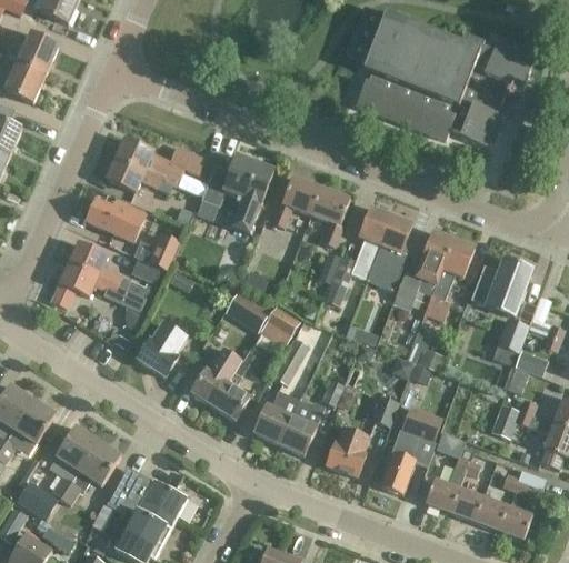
[(5,0),(1,7),(26,18),(30,6),(17,0),(5,0)]
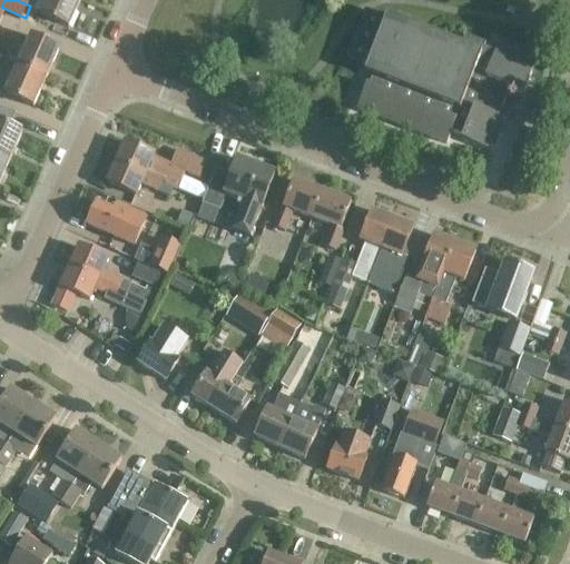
[(43,0),(39,11),(68,25),(79,0),(43,0)]
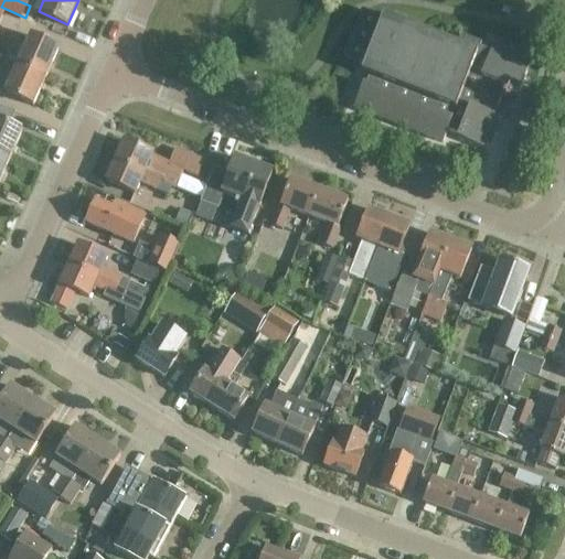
[(0,7),(0,24),(19,33),(24,18),(0,7)]
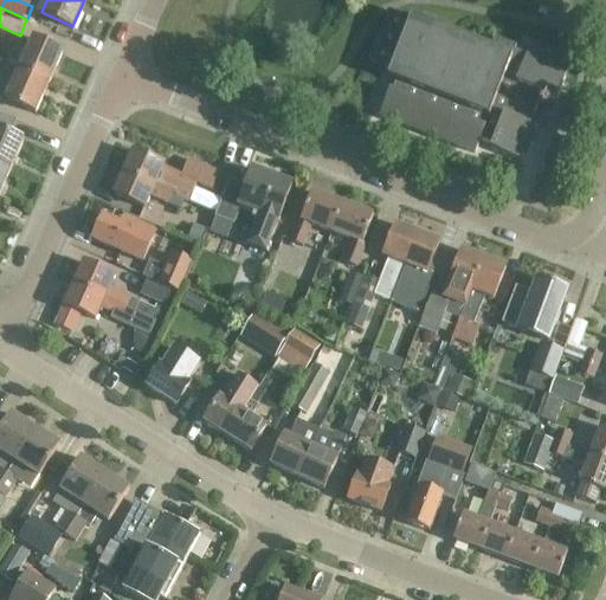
[(410,15),(388,7),(368,58),(385,64),(391,65),(387,75),(397,78),(392,88),(389,86),(380,111),(475,149),(481,136),(492,140),(490,146),(523,157),(537,122),(529,120),(541,90),(556,96),(573,55),(532,39),(527,51),(515,47),(516,43),(495,34),(490,44),(411,13),(410,15)]
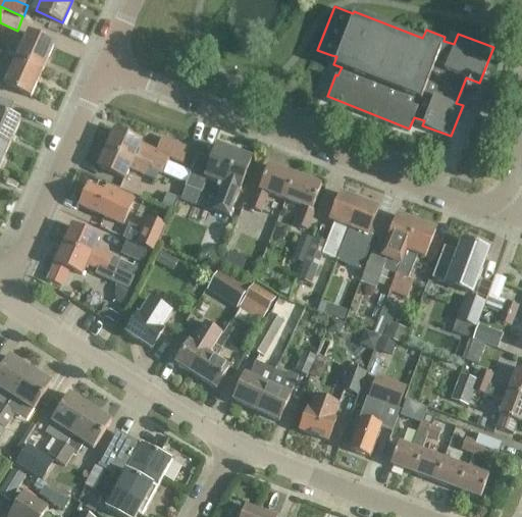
[(28,29),(16,54),(43,66),(54,41),(28,29)]
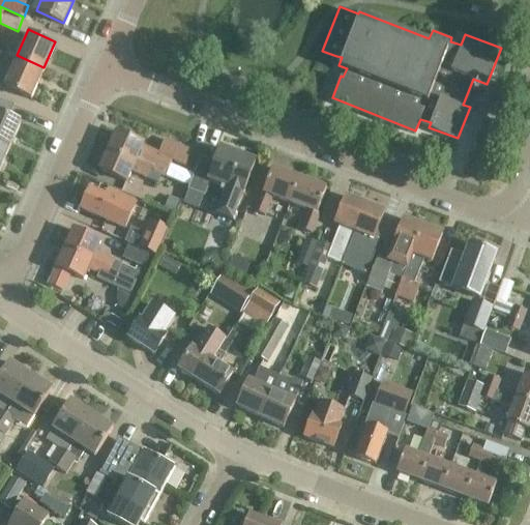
[(31,96),(43,67),(17,55),(3,84),(31,96)]
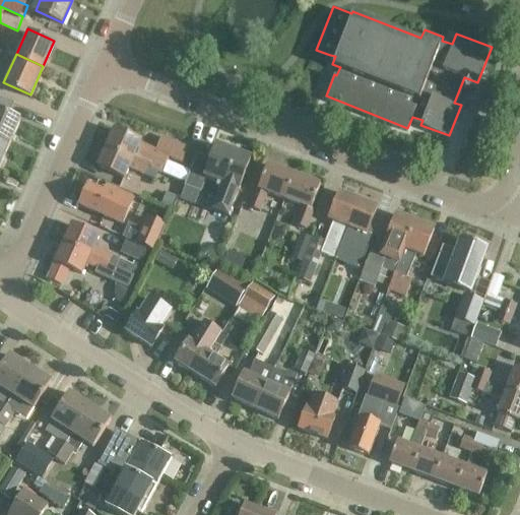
[(0,137),(9,142),(20,117),(0,107),(0,137)]
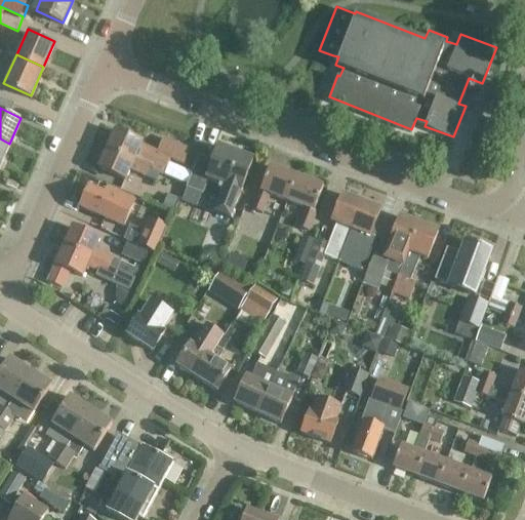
[(115,127),(108,145),(164,169),(170,155),(142,142),(143,140),(115,127)]
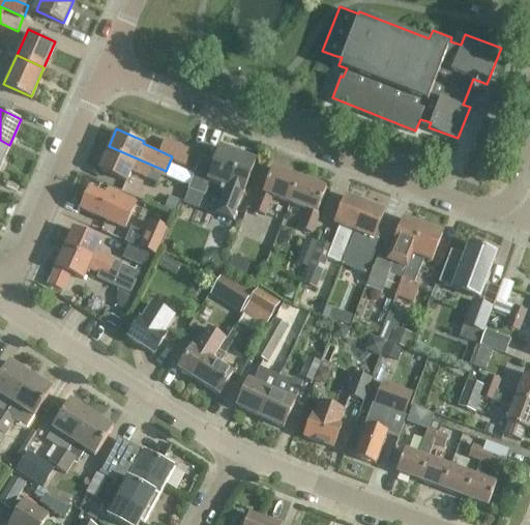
[(169,138),(164,151),(176,157),(185,161),(186,156),(190,147),(169,138)]
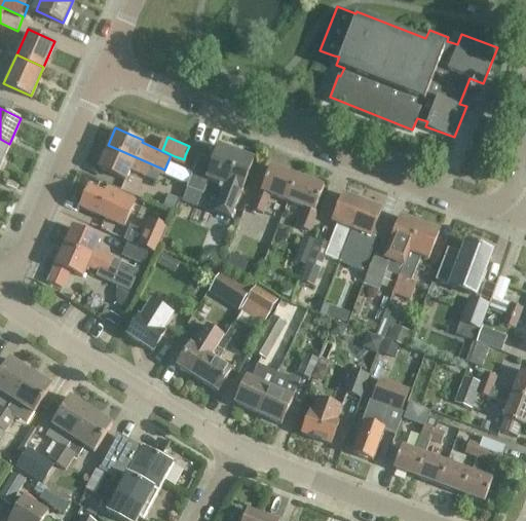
[(0,163),(9,144),(0,139),(0,163)]
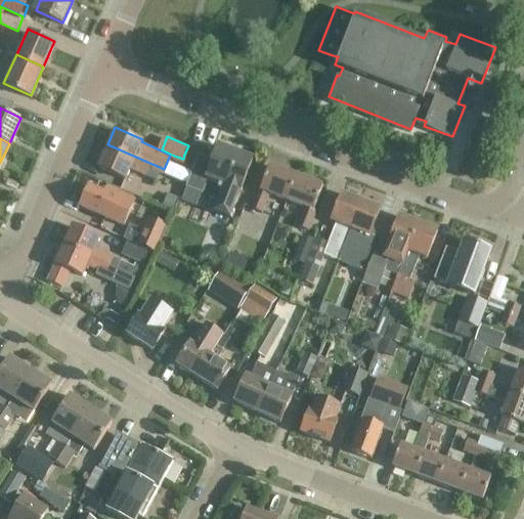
[(186,183),(186,184),(203,190),(208,176),(221,180),(219,185),(223,186),(215,208),(230,214),(253,157),(218,143),(213,158),(199,153),(186,183)]
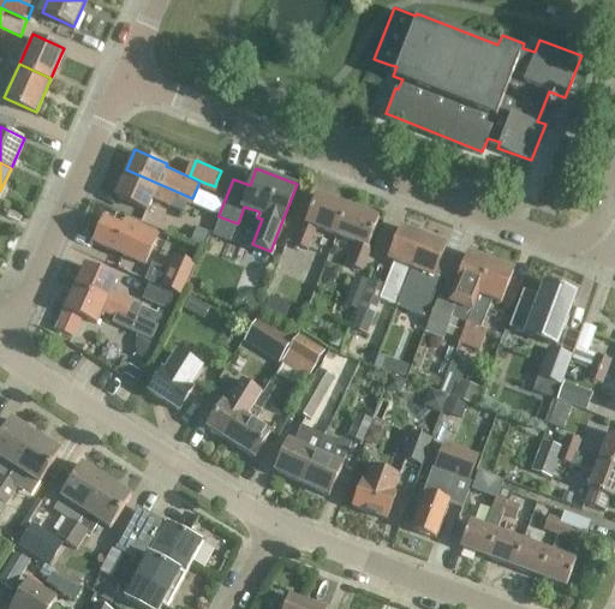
[(192,198),(126,169),(115,193),(147,207),(153,192),(169,199),(168,201),(185,208),(189,199),(191,201),(192,198)]
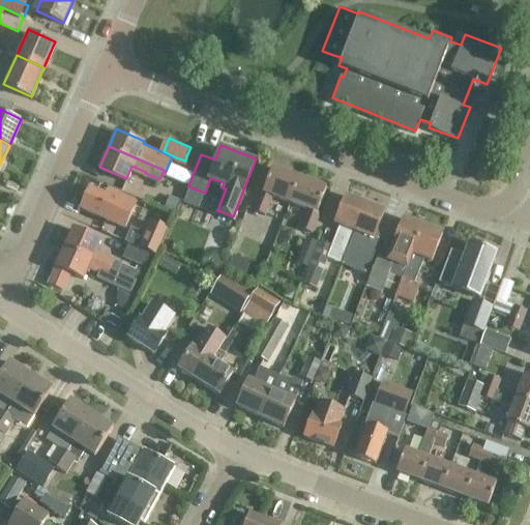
[(261,188),(254,207),(265,211),(272,193),(291,200),(300,175),(272,165),(263,190),(261,188)]
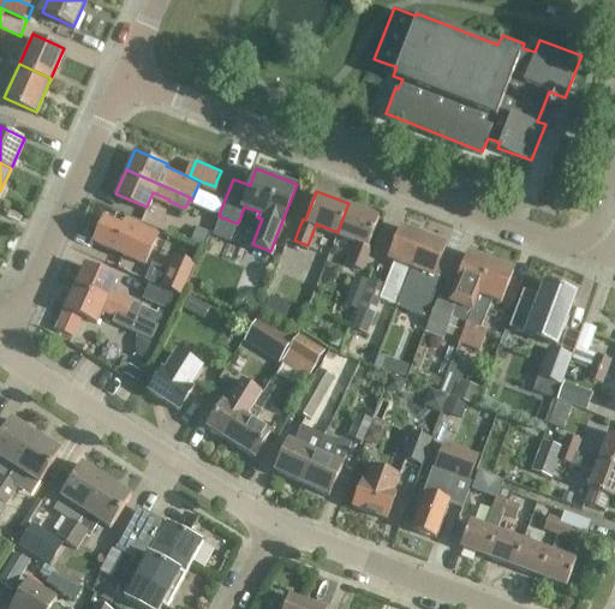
[(378,215),(348,203),(338,232),(359,239),(350,263),(362,268),(371,244),(369,243),(378,215)]
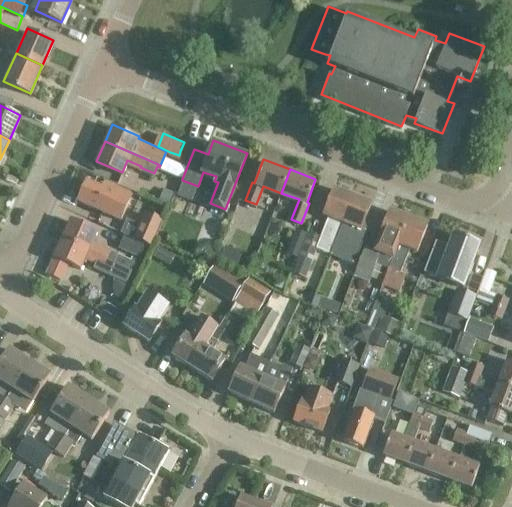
[(79,199),(97,207),(108,212),(109,211),(121,216),(127,203),(133,190),(105,178),(101,186),(87,180),(79,199)]
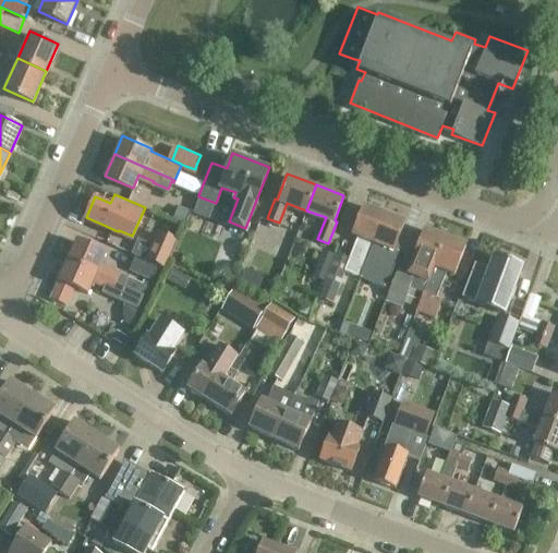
[(179,203),(172,217),(183,221),(190,207),(179,203)]
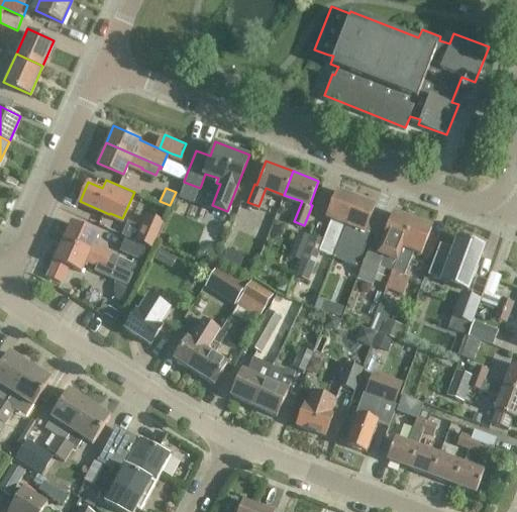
[(333,254),(356,196),(337,188),(327,215),(331,217),(323,238),(311,234),(305,250),(296,274),(309,279),(320,249),(333,254)]
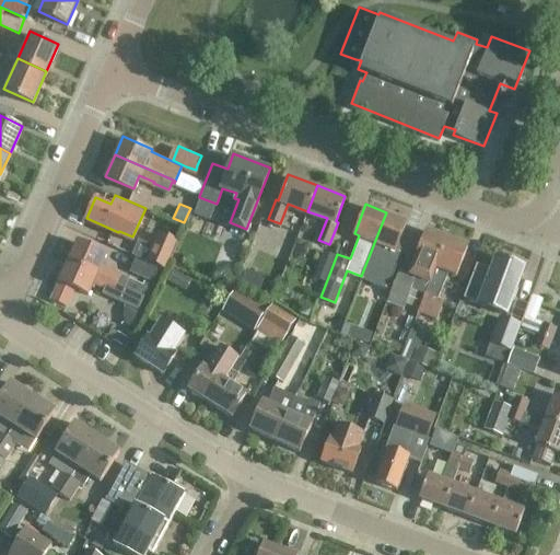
[(377,262),(384,245),(395,250),(406,220),(386,212),(361,276),(362,277),(364,273),(376,277),(381,264),(377,262)]
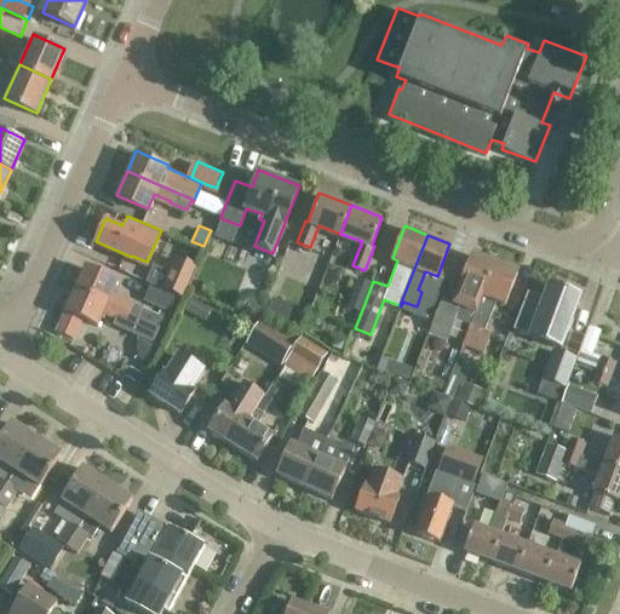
[(472,252),(459,285),(453,300),(442,297),(434,319),(428,332),(447,339),(455,319),(470,325),(471,325),(495,262),(472,252)]
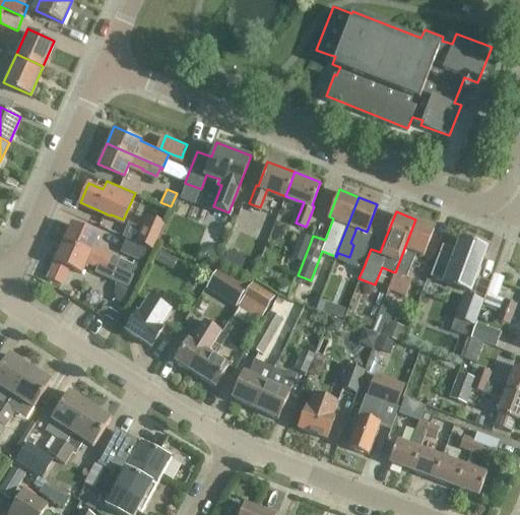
[(129,220),(125,232),(153,244),(158,233),(164,220),(153,216),(148,229),(142,226),(129,220)]
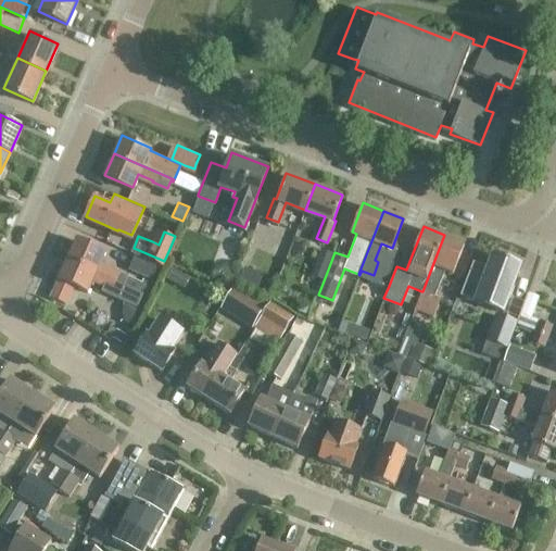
[(422,291),(421,291),(415,308),(433,315),(441,298),(434,296),(445,268),(453,271),(464,242),(444,235),(422,291)]
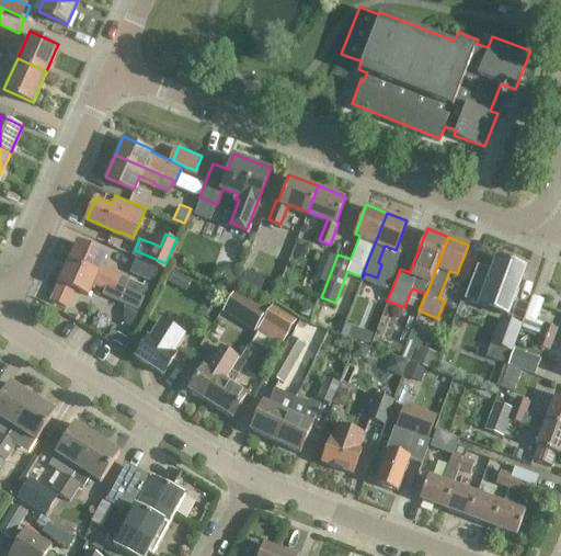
[(77,239),(69,259),(127,284),(129,278),(121,273),(122,272),(102,263),(106,252),(77,239)]
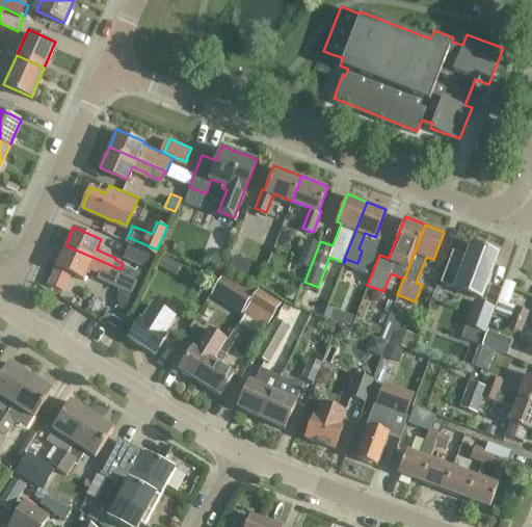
[(307,236),(303,247),(315,252),(319,241),(307,236)]
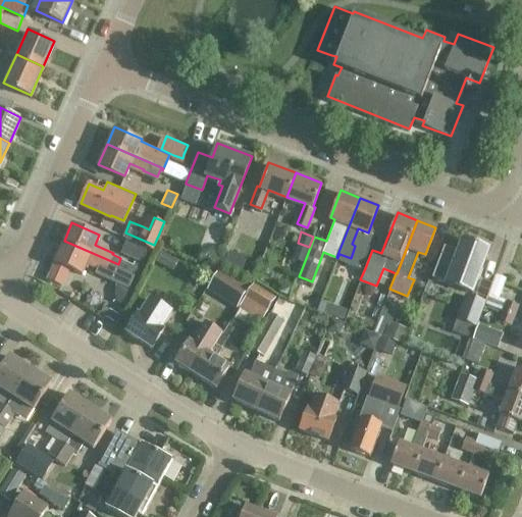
[(145,261),(150,248),(126,238),(121,251),(145,261)]
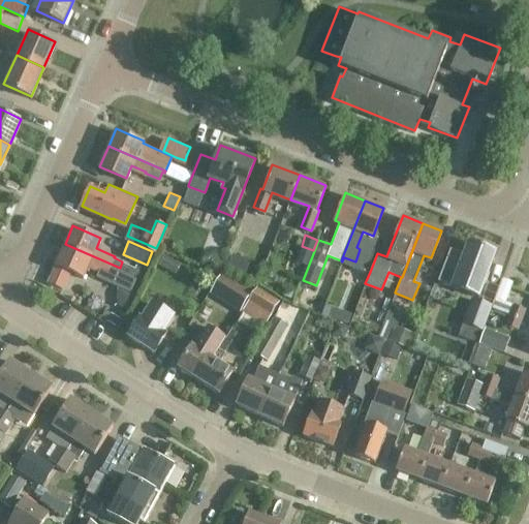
[(443,263),(438,279),(453,284),(467,290),(479,295),(484,281),(489,270),(496,251),(469,241),(464,252),(449,247),(443,263)]
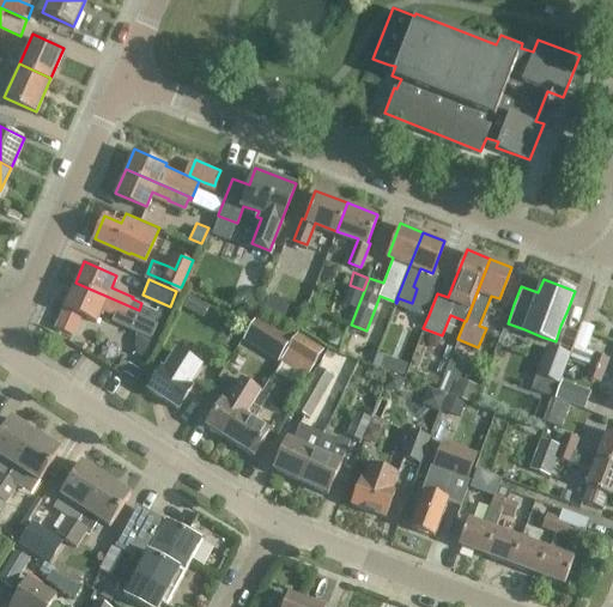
[(138,311),(139,310),(76,283),(56,325),(72,332),(82,313),(96,320),(102,307),(115,313),(111,319),(139,331),(152,337),(152,335),(153,334),(162,338),(167,326),(138,311)]
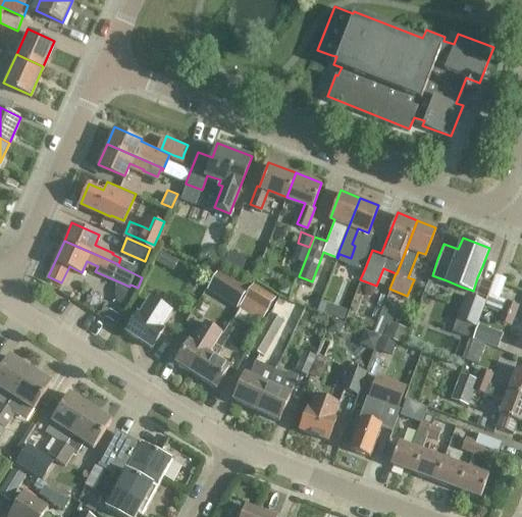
[(365,268),(372,250),(358,244),(351,263),(365,268)]
